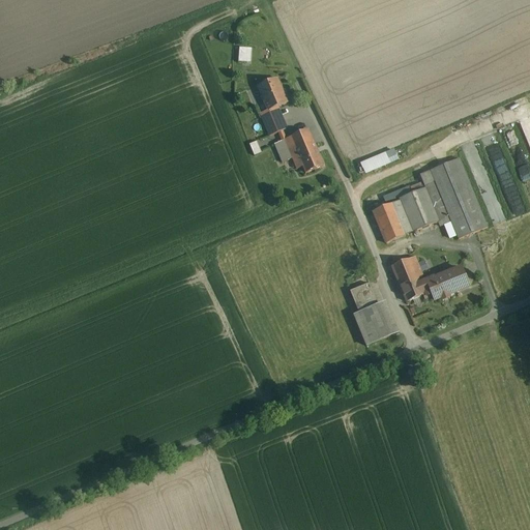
[(252,62),(252,48),(239,47),(238,62),(252,62)]
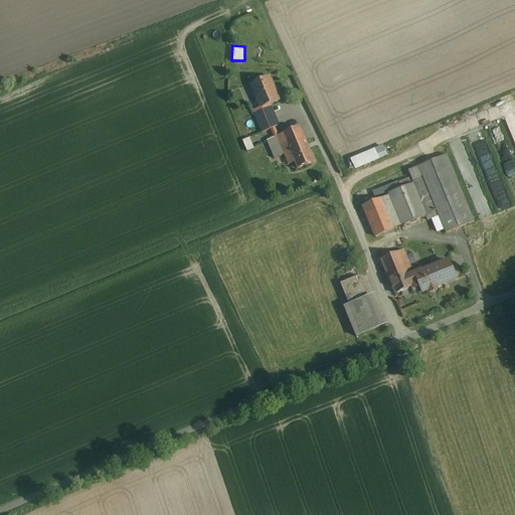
[(280,102),(270,77),(250,86),(261,109),(261,110),(271,106),(280,102)]
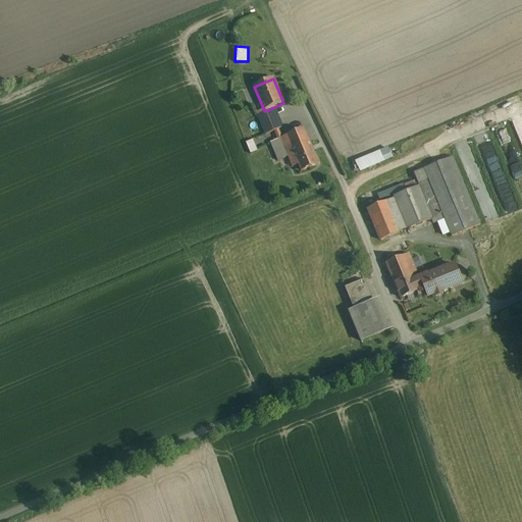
[(283,127),(274,107),(264,111),(264,110),(256,113),(266,136),(283,127)]
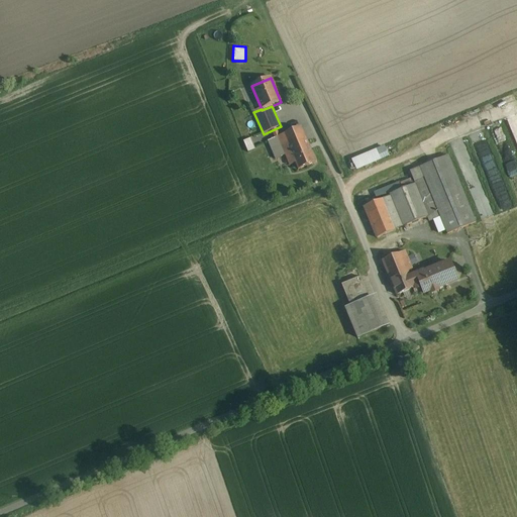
[(315,163),(301,128),(269,142),(276,160),(286,156),(290,167),(296,164),(298,171),(315,163)]
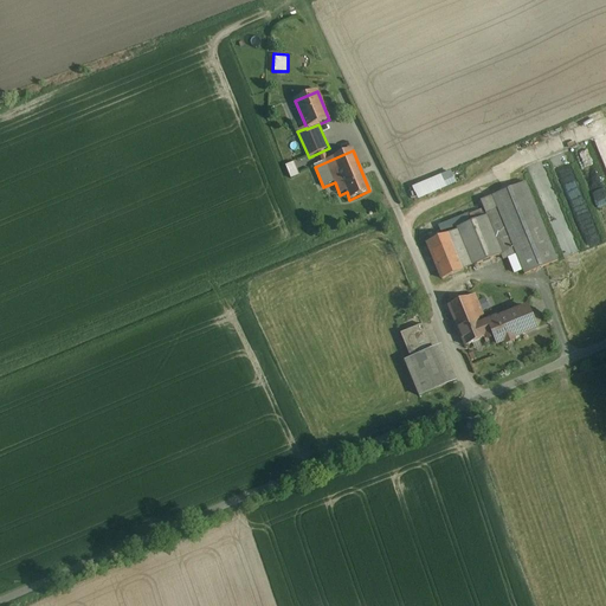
[(417,199),(457,182),(451,169),(411,186),(417,199)]
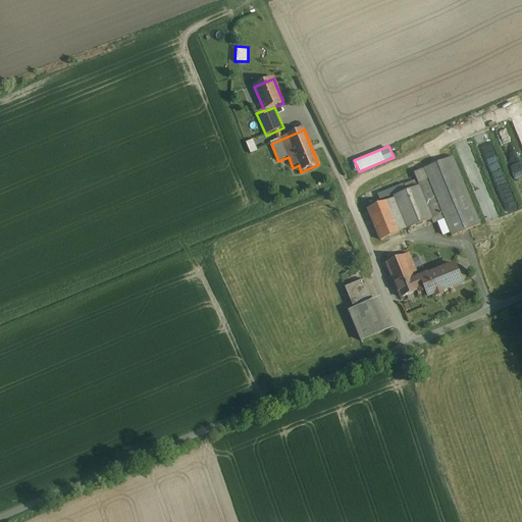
[(475,227),(446,159),(408,175),(413,187),(361,209),(375,243),(436,216),(446,240),(475,227)]
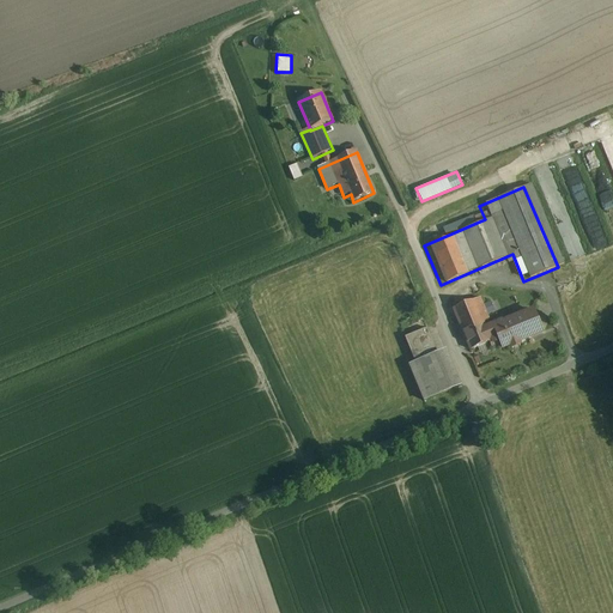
[(491,344),(492,343),(486,329),(484,323),(489,322),(480,299),(455,310),(472,351),(491,344)]
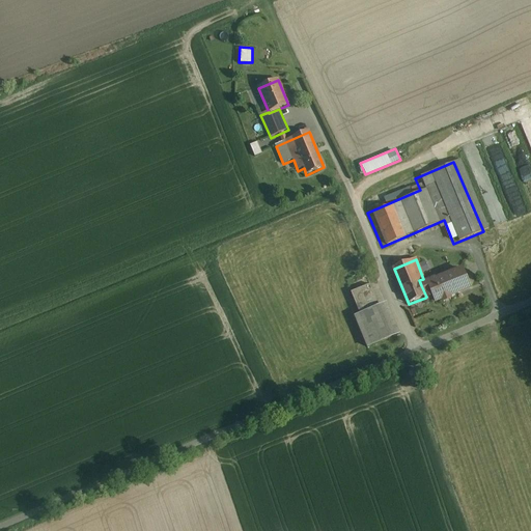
[(463,271),(436,281),(435,280),(421,285),(426,297),(425,298),(426,301),(434,298),(436,303),(470,288),(463,271)]
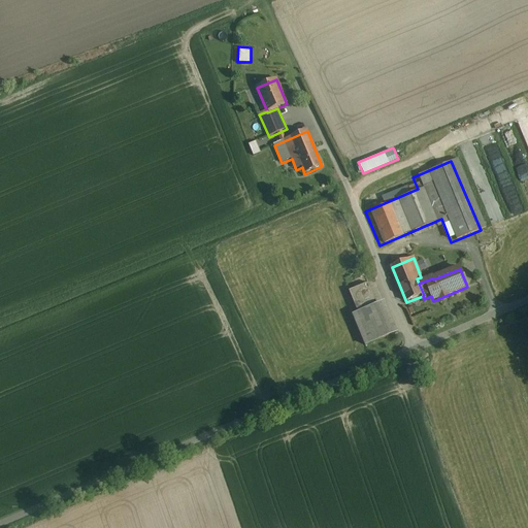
[(370,306),(361,285),(341,293),(351,315),(345,317),(362,355),(393,341),(377,304),(370,306)]
